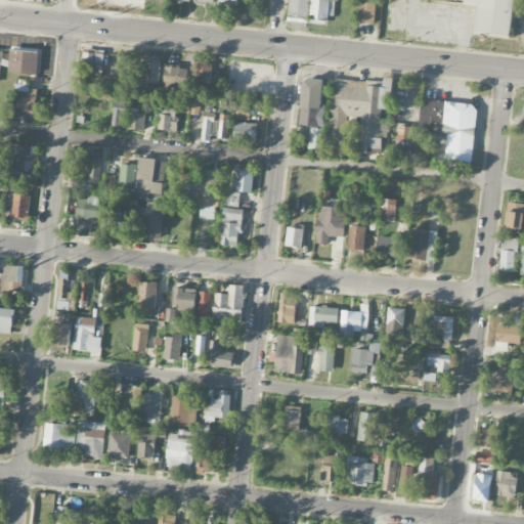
[(312,0),(311,20),(326,22),(326,15),(335,16),(336,0),(312,0)]
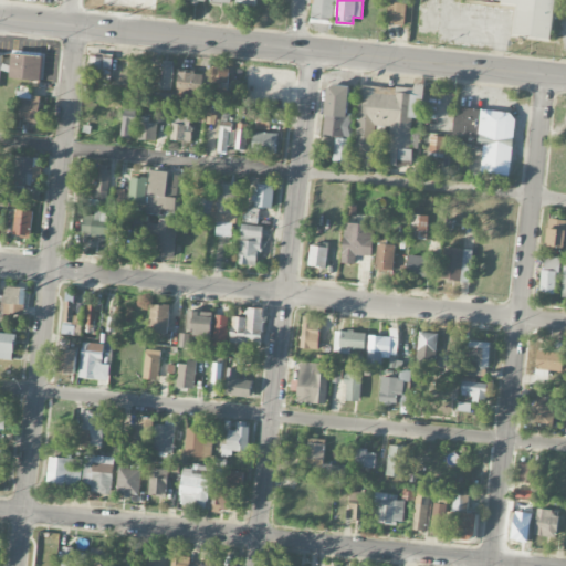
[(388,0),(388,24),(406,25),(407,0),(388,0)]
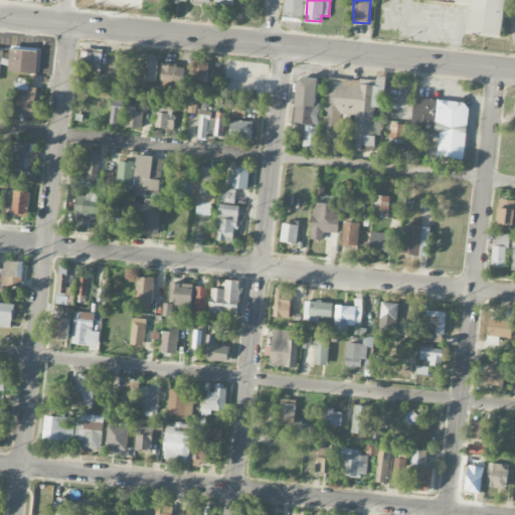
[(505,0),(450,0),(451,2),(471,4),(468,33),(502,36),(505,0)]
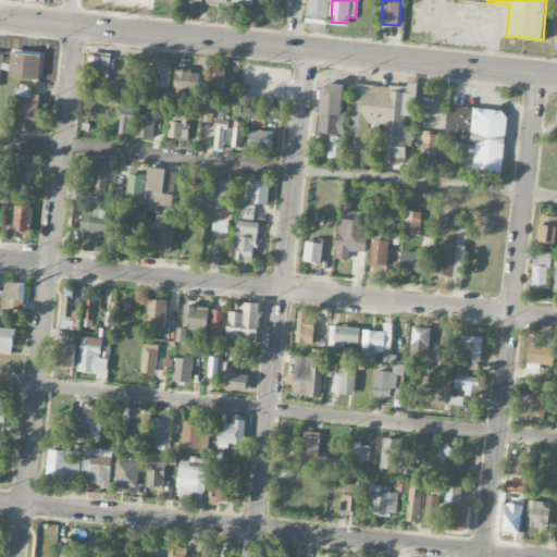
[(39,79),(42,57),(12,52),(9,75),(39,79)]
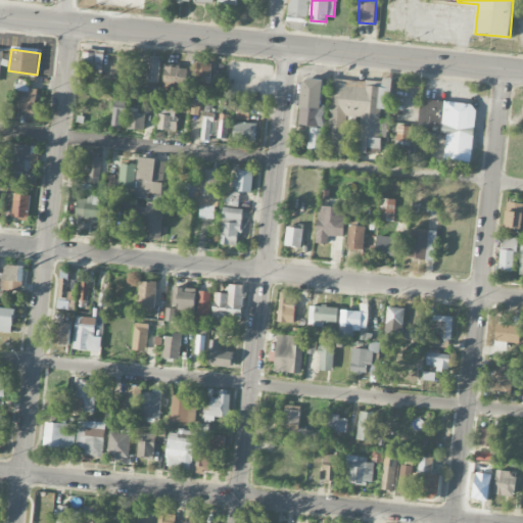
[(103,67),(103,51),(83,50),(83,66),(103,67)]
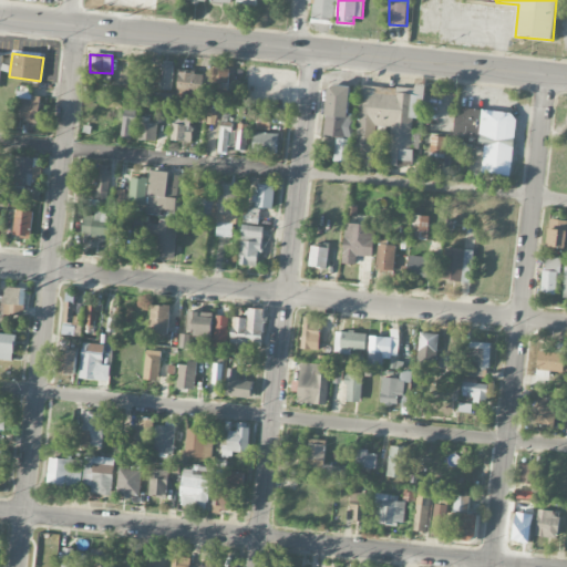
[(160,89),(171,91),(173,65),(163,64),(160,89)]
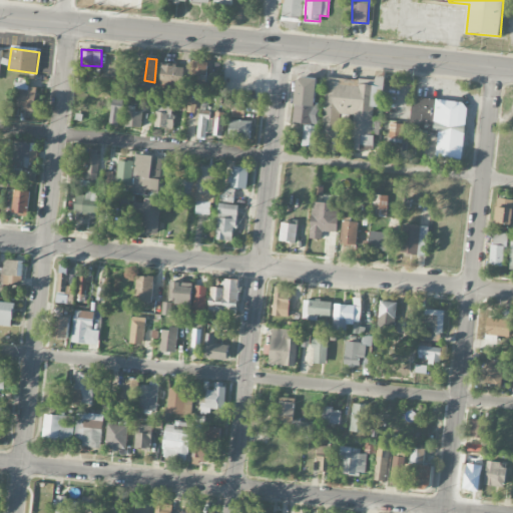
[(208,62),(192,60),(189,90),(202,91),(204,75),(206,75),(208,62)]
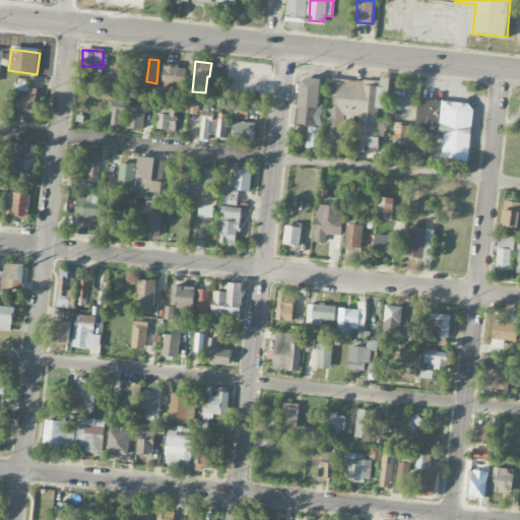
[(185,68),(164,66),(161,91),(184,93),(185,68)]
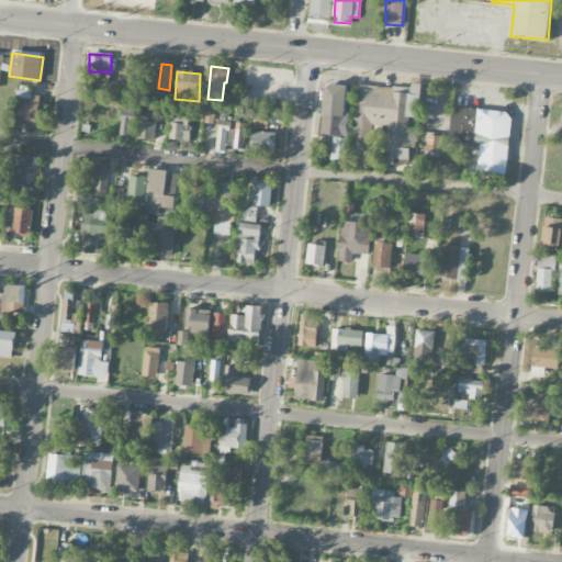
[(322,135),(333,136),(333,152),(348,153),(350,114),(346,114),(348,86),(325,83),(322,135)]
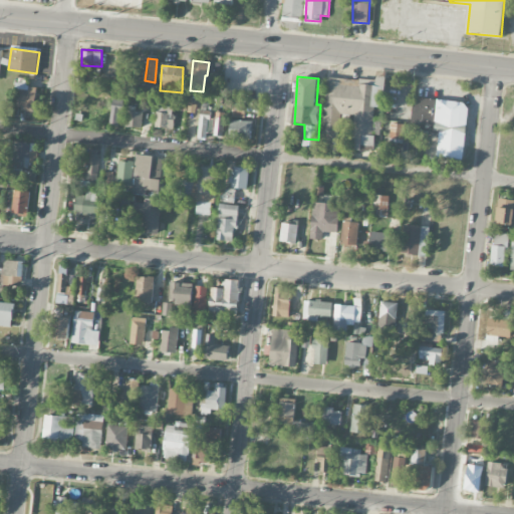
[(323,142),(339,143),(340,114),(353,115),(351,150),(372,151),(374,108),(382,108),(383,80),(374,79),(374,81),(326,79),(323,142)]
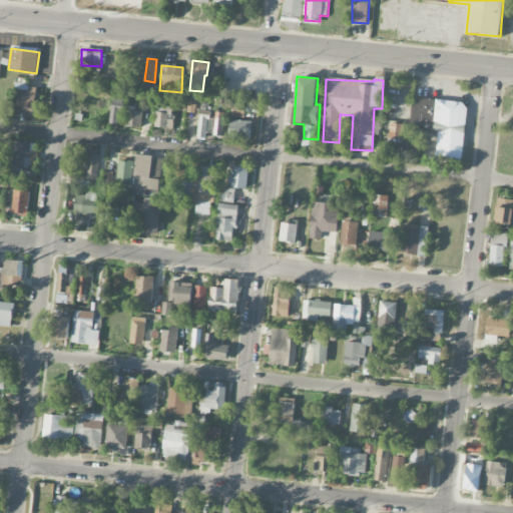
[(34,111),(38,86),(19,83),(15,108),(34,111)]
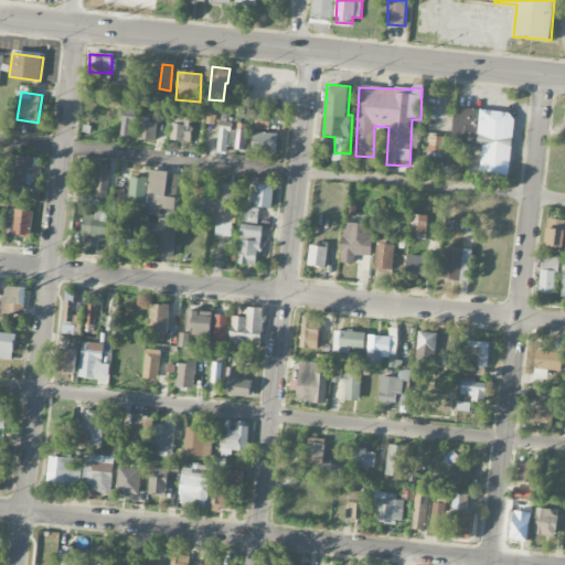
[(135,108),(124,107),(121,137),(132,138),(135,108)]
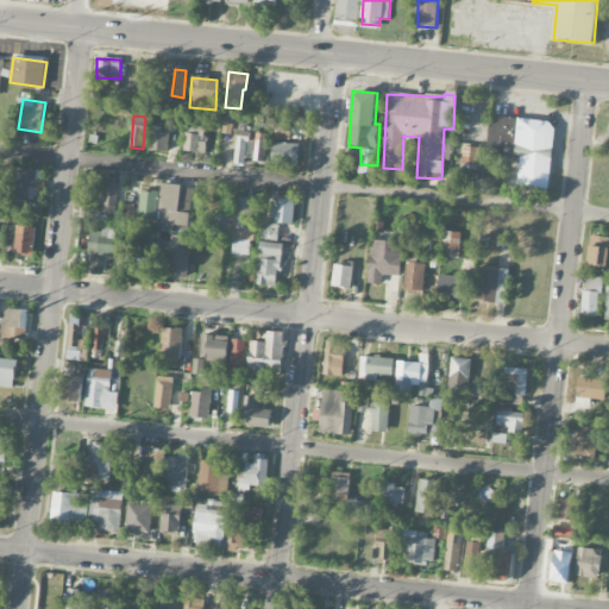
[(519,187),(550,188),(554,121),(489,115),(487,155),(521,157),(519,187)]
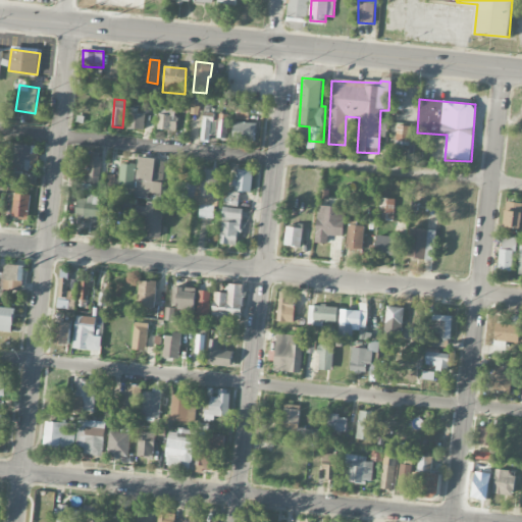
[(248,119),(249,105),(237,105),(236,119),(248,119)]
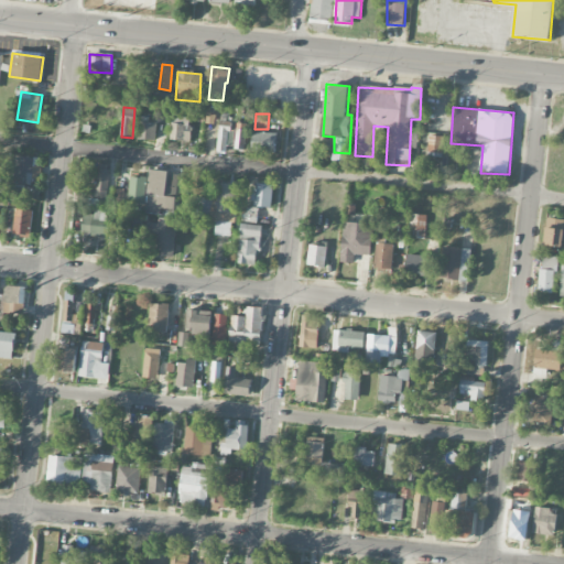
[(191,117),(172,117),(171,140),(190,141),(191,117)]
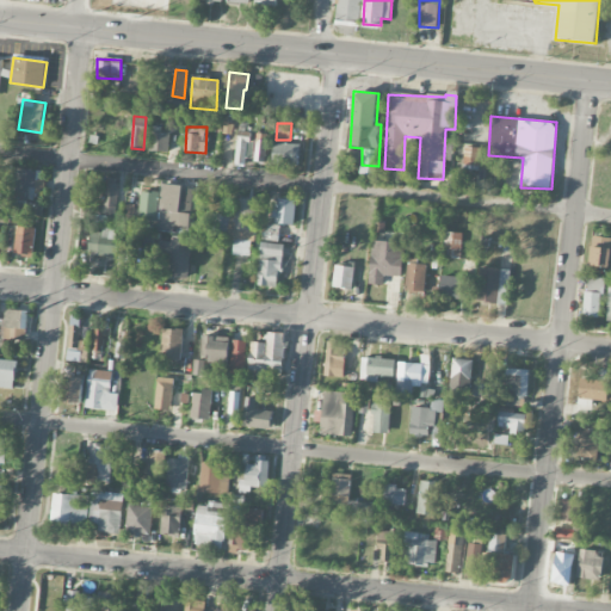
[(149,149),(168,153),(171,134),(152,130),(149,149)]
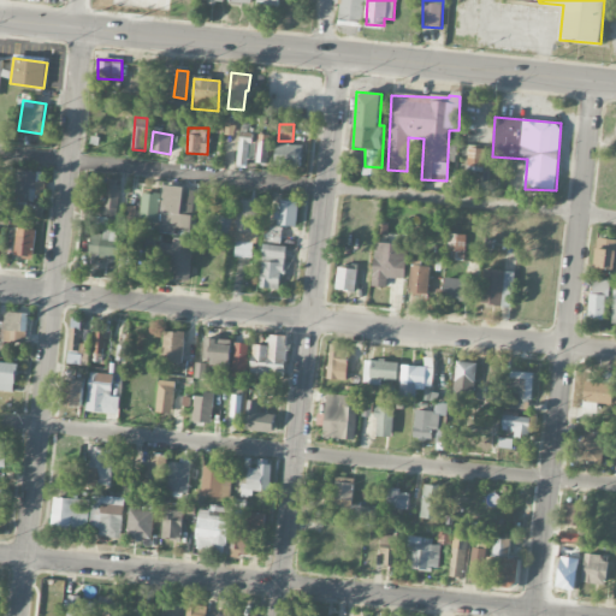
[(247,167),(247,160),(254,160),(255,132),(240,132),(238,167),(247,167)]
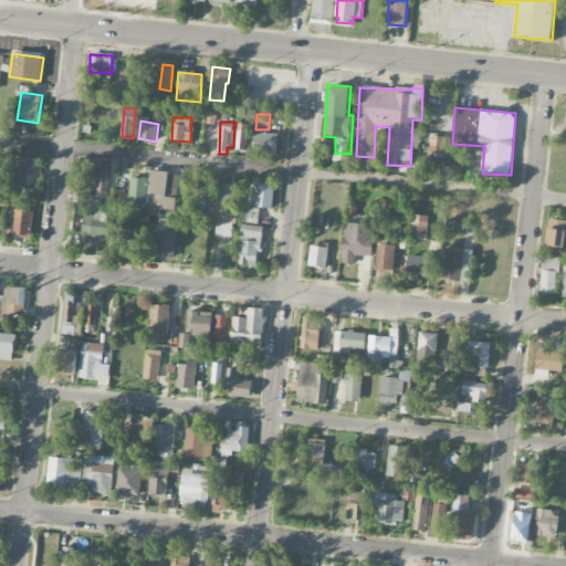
[(247,129),(238,128),(236,150),(244,150),(247,129)]
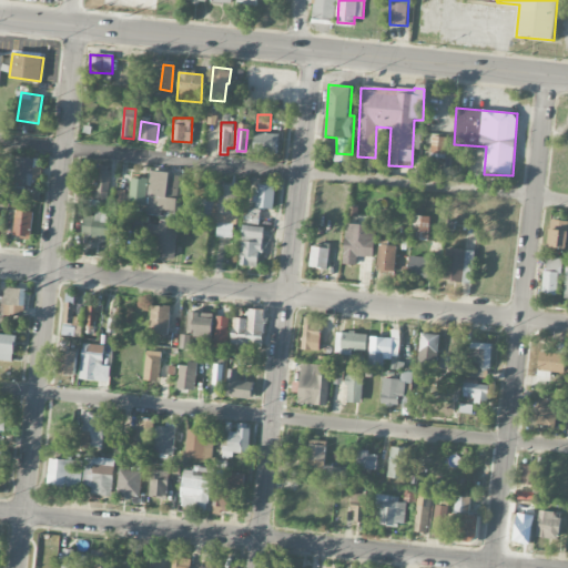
[(277,154),(279,134),(254,133),(254,153),(277,154)]
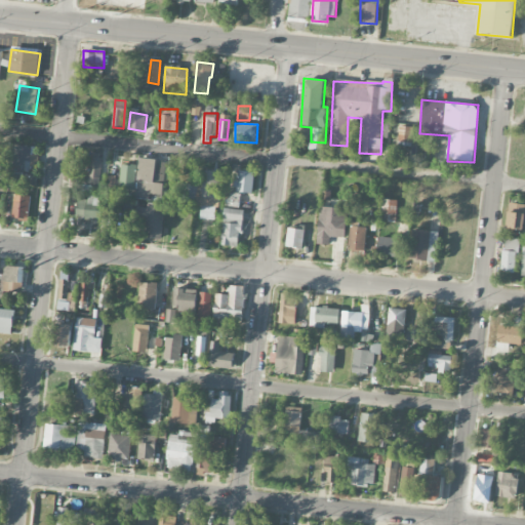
[(398,144),(412,145),(412,127),(399,126),(398,144)]
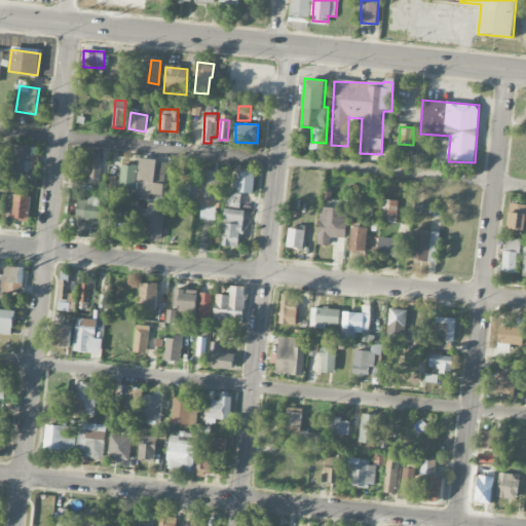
[(38,146),(10,145),(8,183),(36,184),(38,146)]
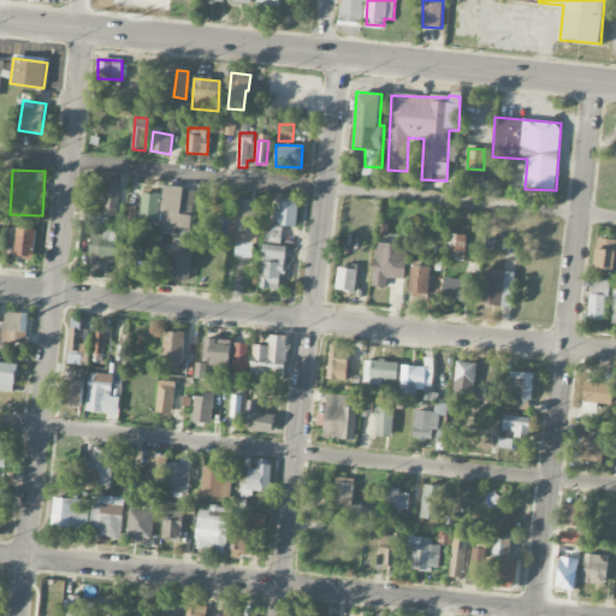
[(116,217),(120,187),(100,183),(98,196),(106,199),(102,215),(116,217)]
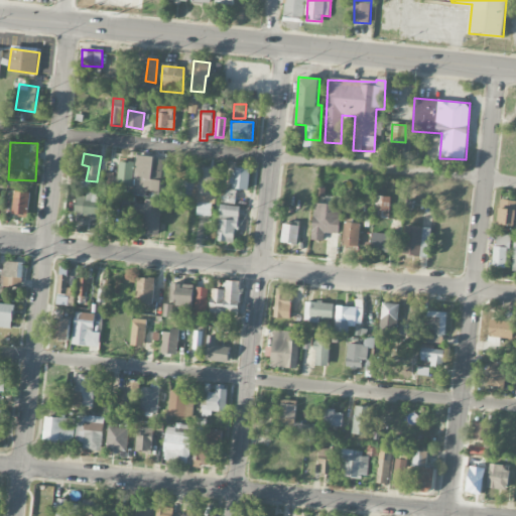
[(162,156),(136,155),(134,196),(146,196),(146,191),(161,191),(162,156)]
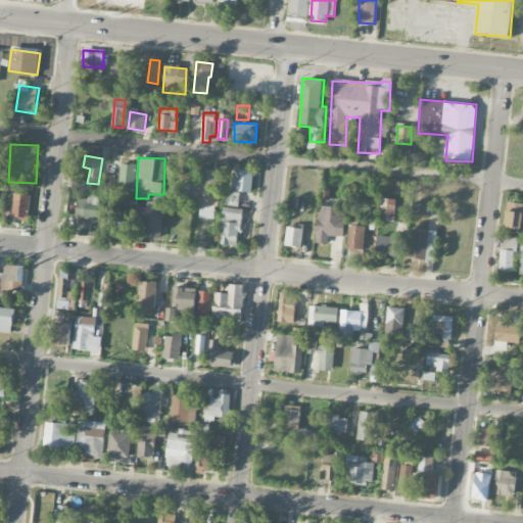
[(119,188),(135,189),(136,164),(120,163),(119,188)]
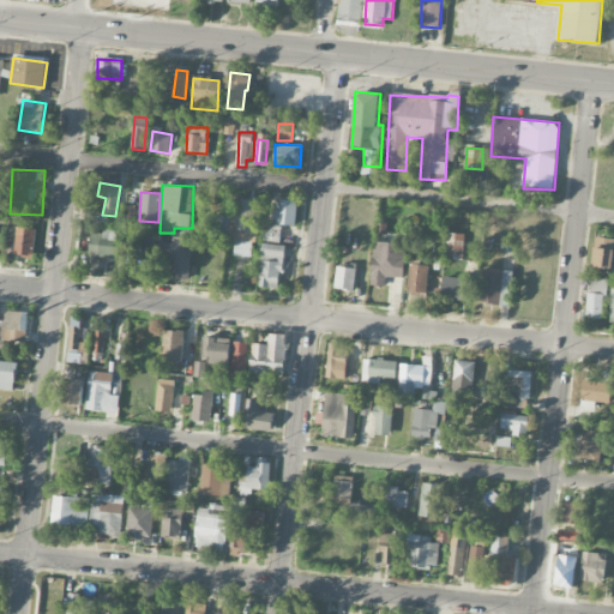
[(275,224),(296,226),(298,200),(277,199),(275,224)]
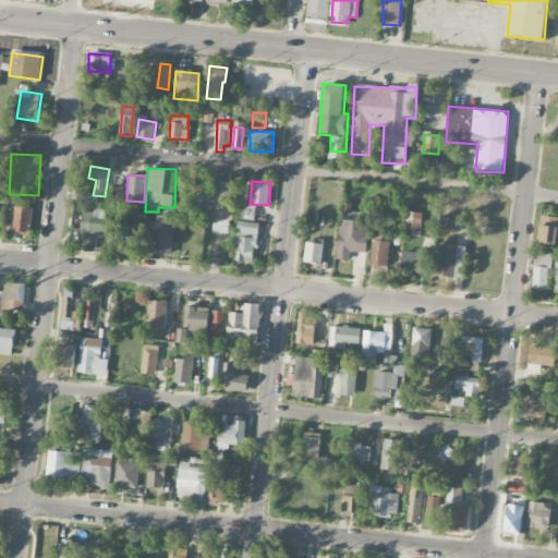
[(240,219),(255,220),(256,205),(241,204),(240,219)]
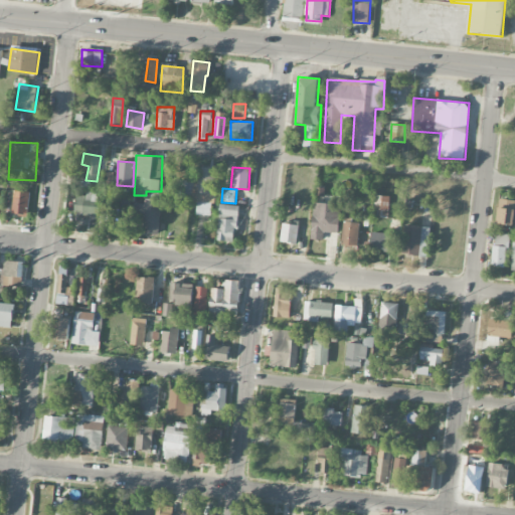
[(12,214),(28,215),(29,191),(13,191),(12,214)]
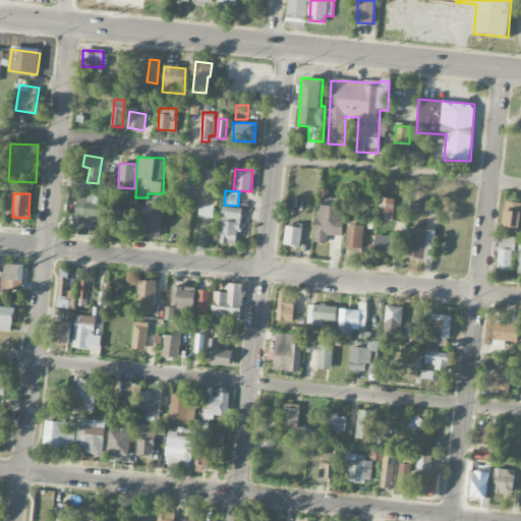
[(102,217),(102,196),(76,195),(75,216),(102,217)]
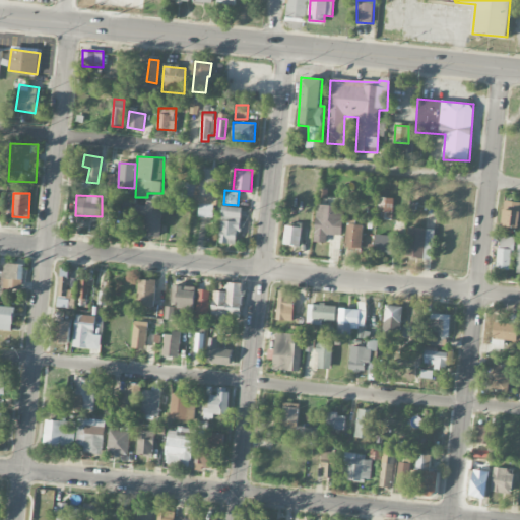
[(392,217),(393,197),(379,197),(378,216),(392,217)]
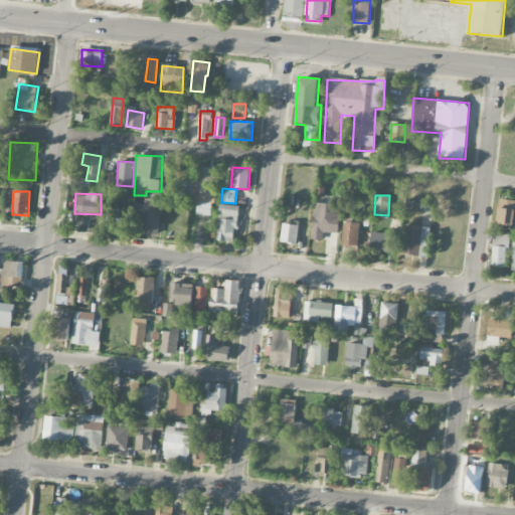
[(497,223),(513,225),(514,209),(514,200),(500,198),(497,223)]
